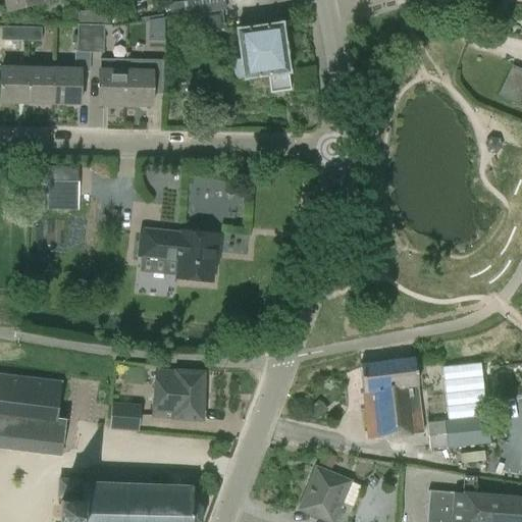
[(4,0),(8,13),(43,4),(42,2),(50,0),(4,0)]
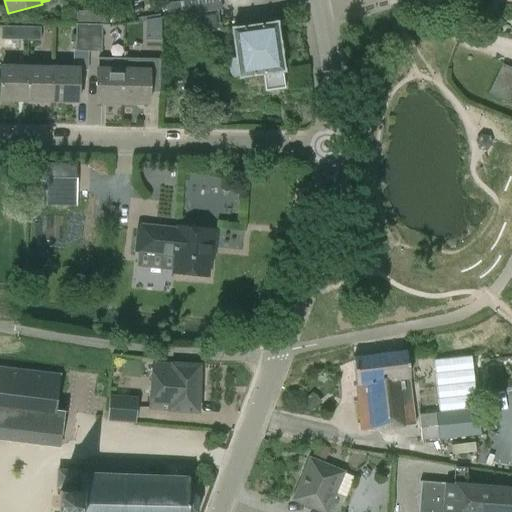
[(191,14),(217,10),(221,10),(219,0),(186,0),(181,1),(182,1),(183,15),(191,14)]
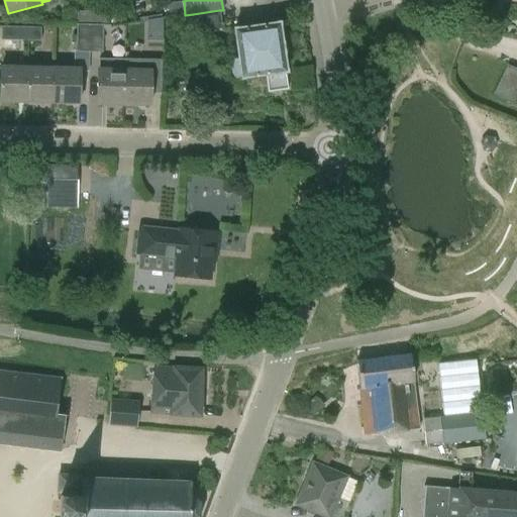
[(170,17),(185,15),(184,1),(169,3),(170,17)]
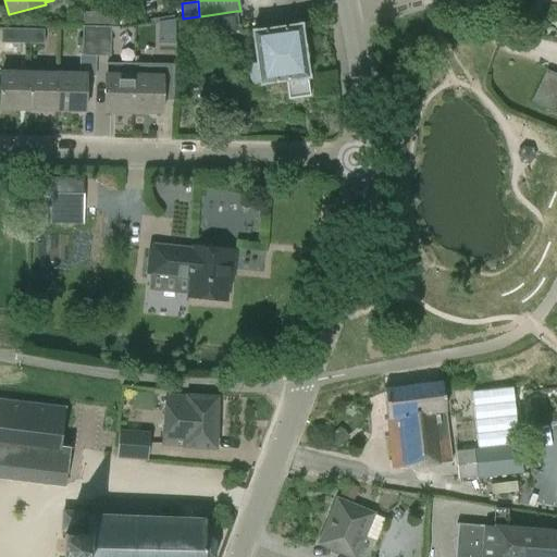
[(208,15),(211,38),(239,34),(236,11),(208,15)]
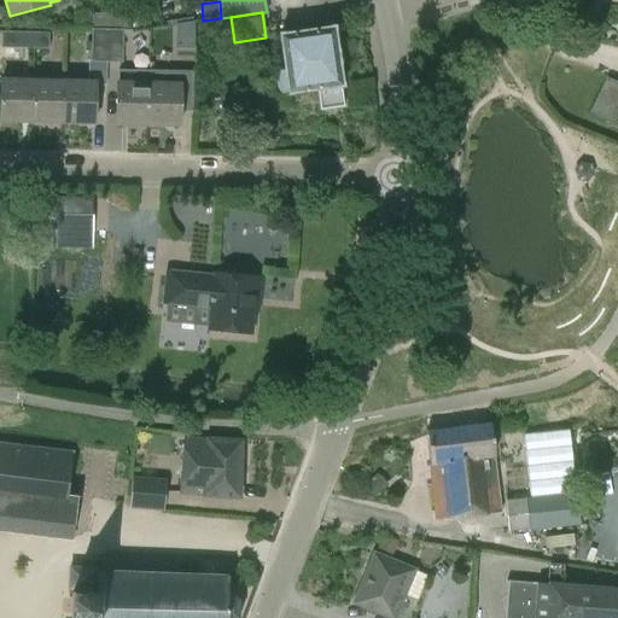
[(91,30),(110,31),(122,31),(130,30),(132,16),(129,16),(129,15),(74,15),(74,30),(91,30)]
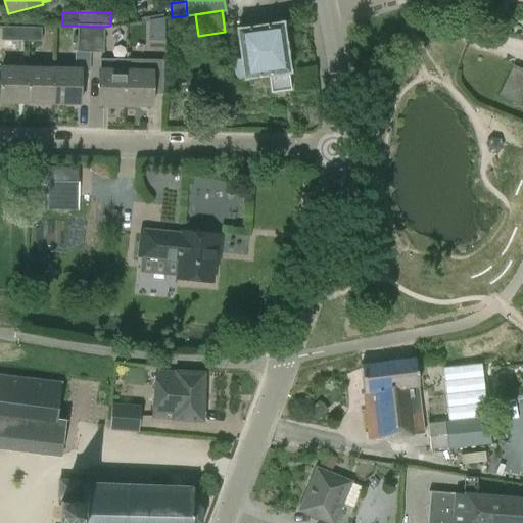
[(271,94),(290,91),(287,74),(289,74),(283,25),(238,30),(244,80),(269,77),(271,94)]
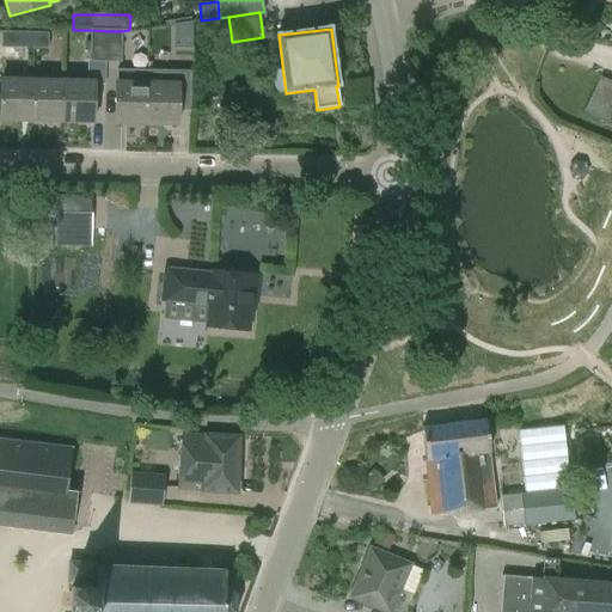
[(109,31),(90,30),(90,61),(108,61),(109,31)]
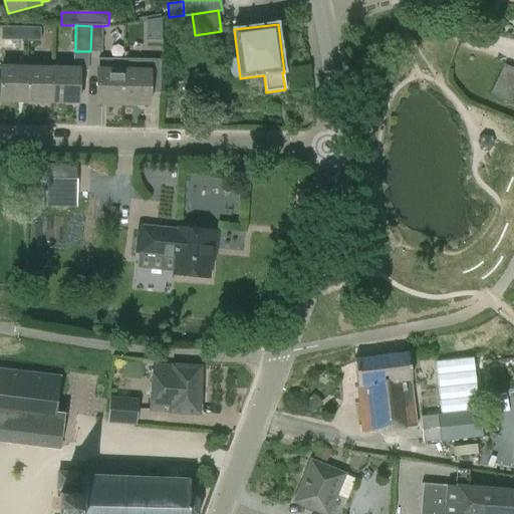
[(27,27),(0,26),(0,33),(0,39),(27,40),(27,27)]
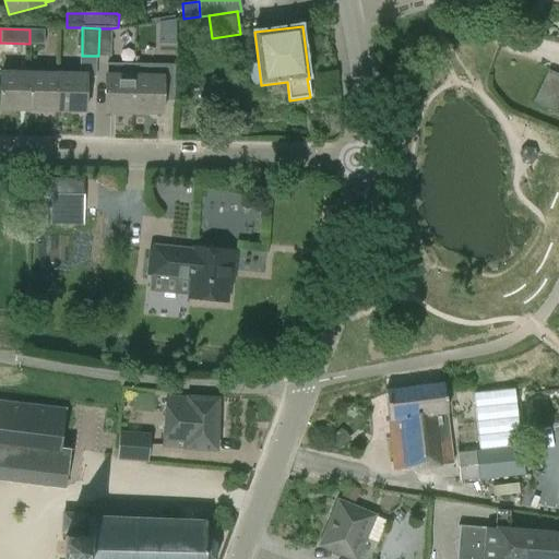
[(109,57),(110,32),(110,28),(99,28),(98,56),(109,57)]
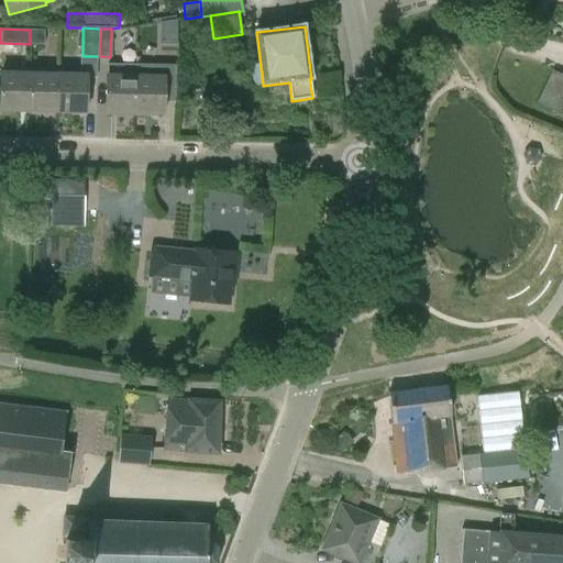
[(44,30),(30,30),(30,44),(44,44),(44,30)]
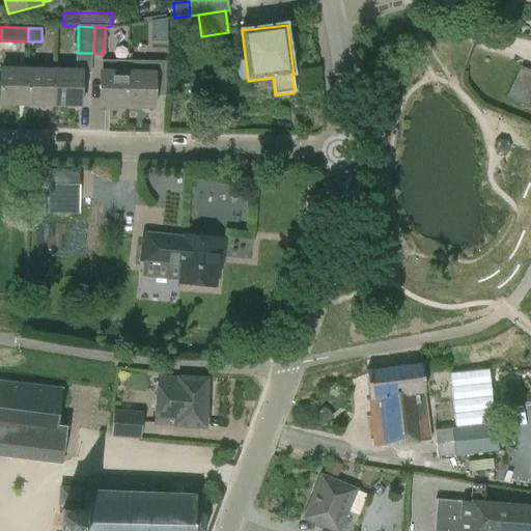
[(101,108),(128,109),(129,73),(128,73),(128,61),(101,60),(101,72),(102,72),(101,108)]
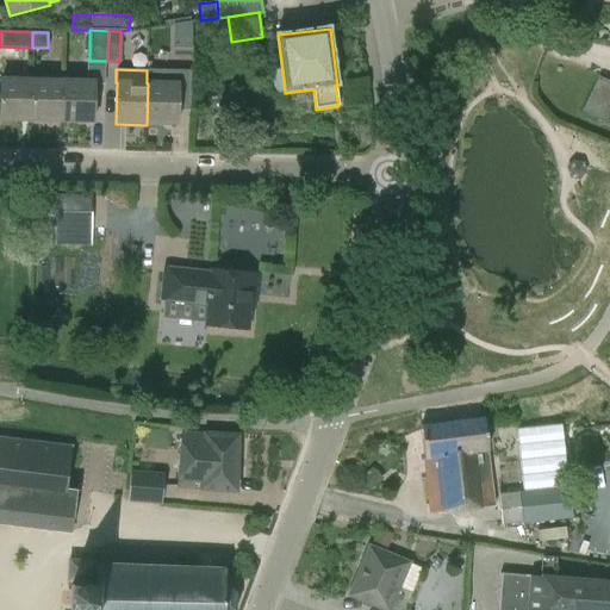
[(598,122),(609,126),(609,81),(598,76),(582,112),(598,120),(598,122)]
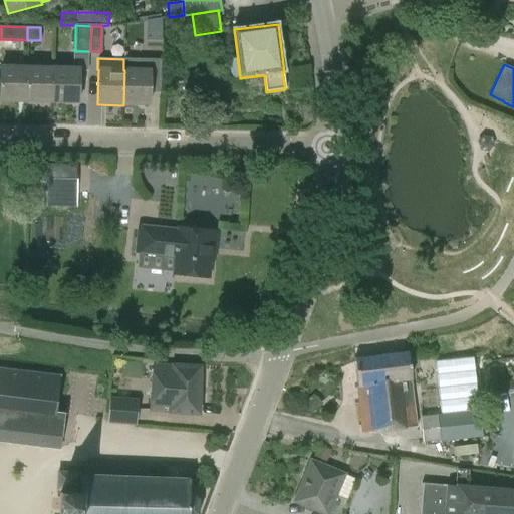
[(169,68),(172,78),(182,76),(180,66),(169,68)]
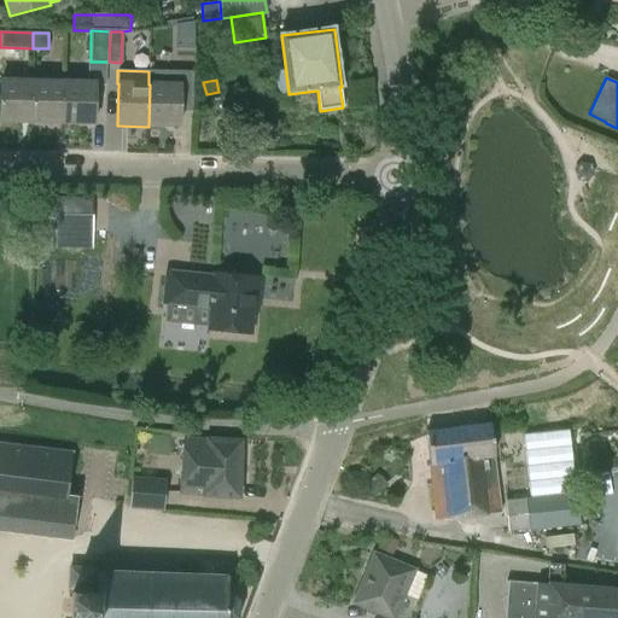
[(1,124),(33,124),(34,82),(1,81),(1,124)]
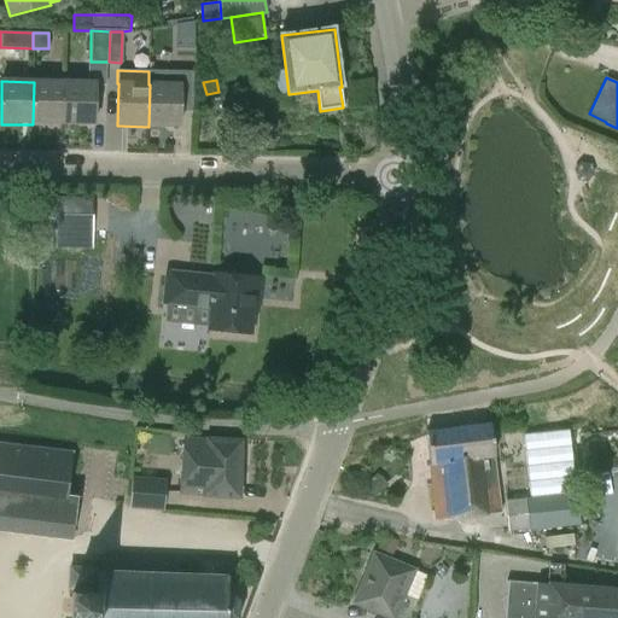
[(34,82),(33,124),(64,126),(64,82),(34,82)]
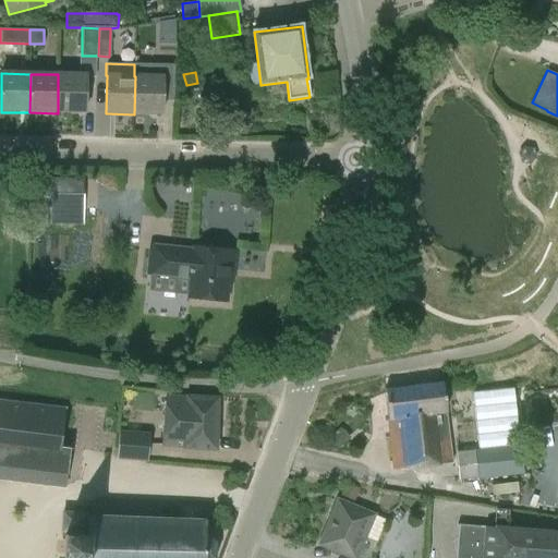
[(87,75),(58,74),(58,113),(86,113),(87,75)]
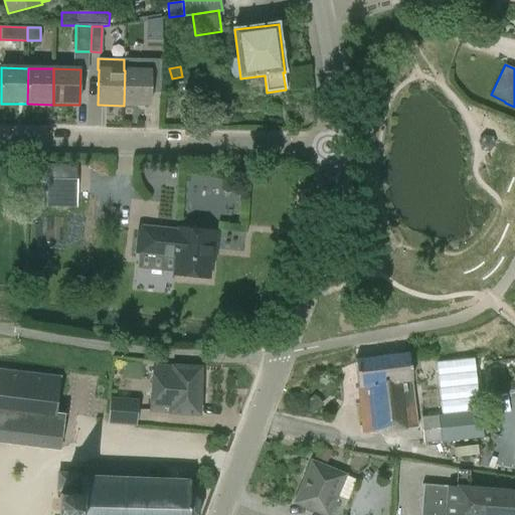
[(151,70),(125,70),(124,106),(150,107),(151,70)]
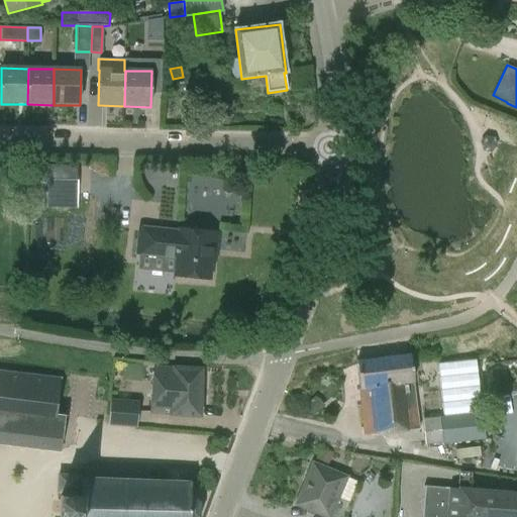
[(48,193),(82,193),(83,164),(48,163),(48,193)]
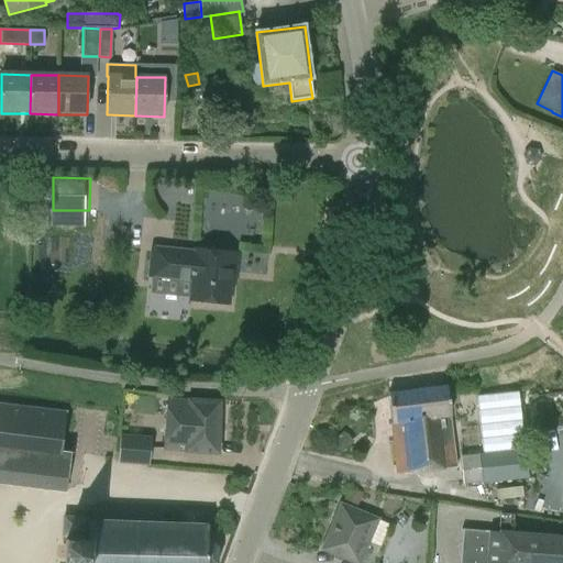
[(227,302),(231,252),(194,249),(192,255),(150,251),(147,276),(191,280),(190,299),(227,302)]
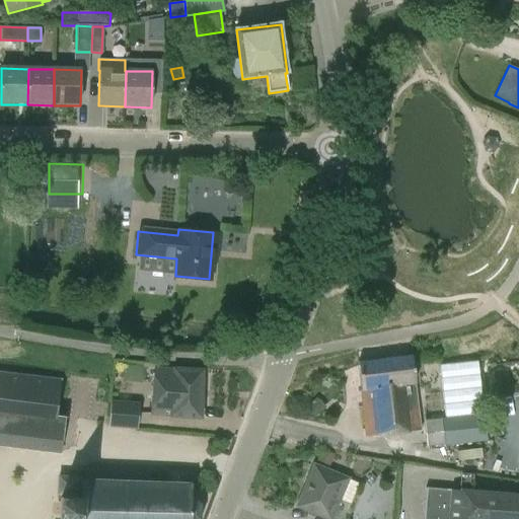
[(365,436),(421,430),(413,355),(358,362),(359,367),(365,436)]
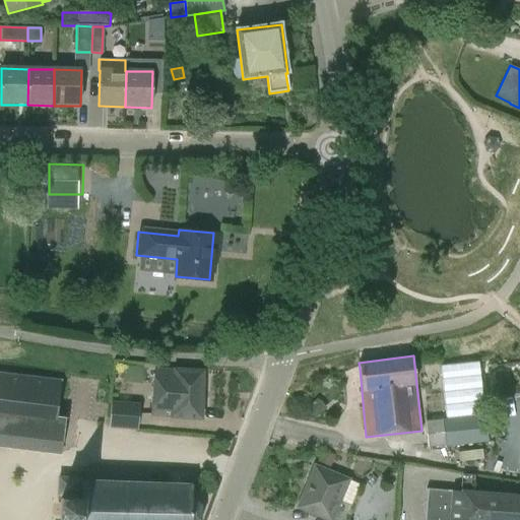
[(447,418),(424,420),(427,447),(488,441),(477,365),(441,370),(447,418)]
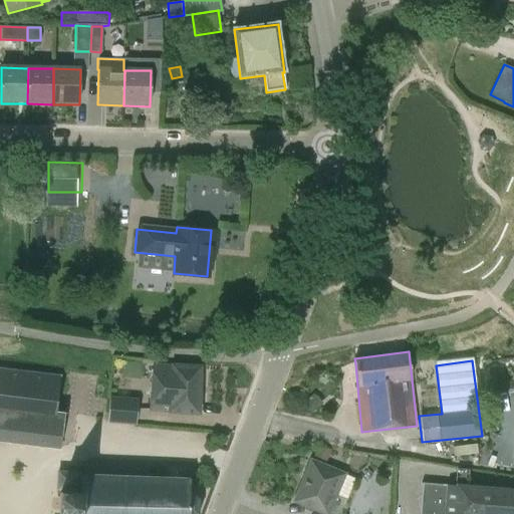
[(198,415),(199,367),(153,364),(149,411),(198,415)]
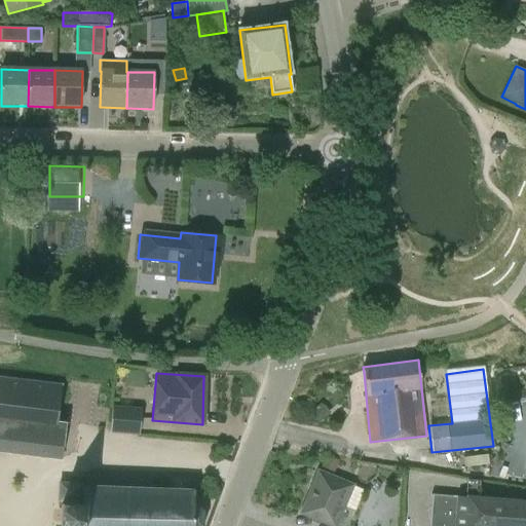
[(0,451),(62,459),(66,423),(57,422),(61,386),(0,378),(0,451)]
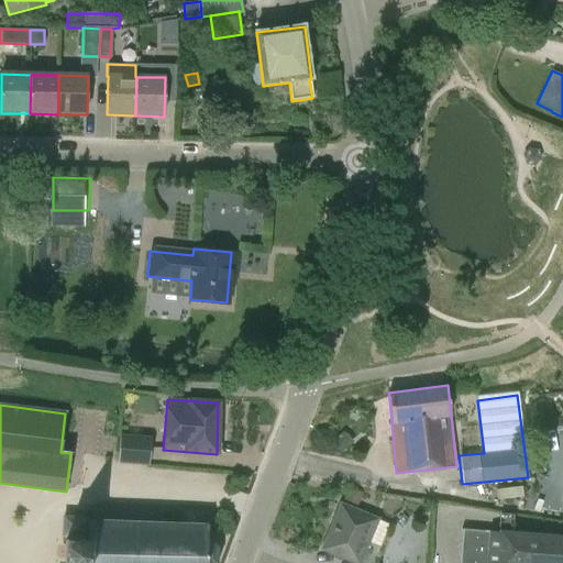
[(151,438),(120,435),(119,462),(148,464),(151,438)]
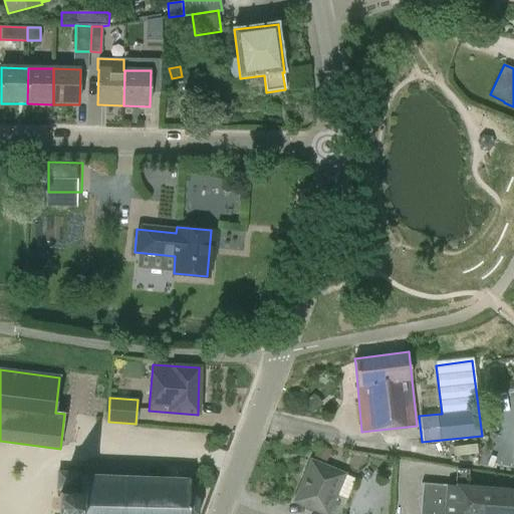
[(325,513),(327,513),(344,474),(310,460),(293,501),(325,513)]
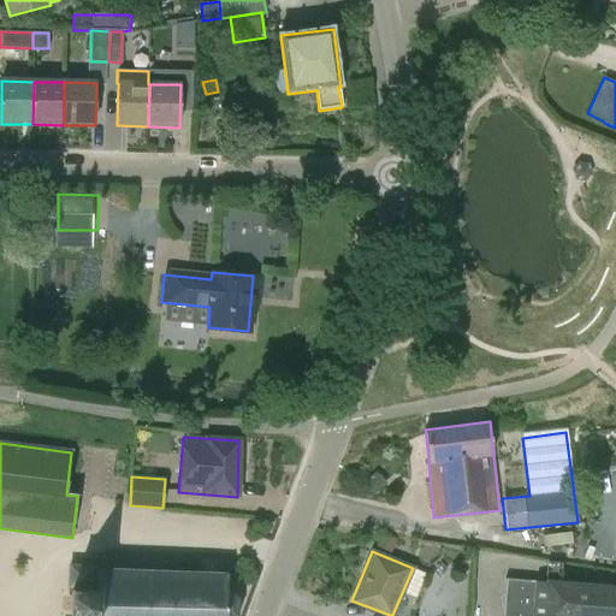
[(72,590),(71,615),(235,615),(237,597),(226,587),(226,574),(221,574),(221,560),(199,560),(199,573),(95,570),(95,567),(70,566),(69,587),(72,587),(72,590)]
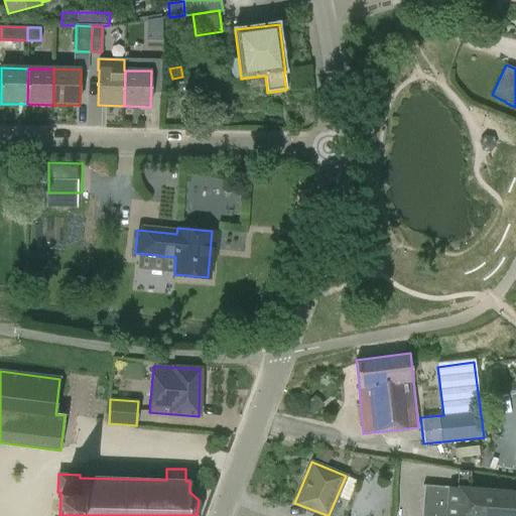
[(444,515),(515,515),(515,492),(489,490),(489,475),(475,475),(475,473),(449,470),(447,487),(444,515)]
